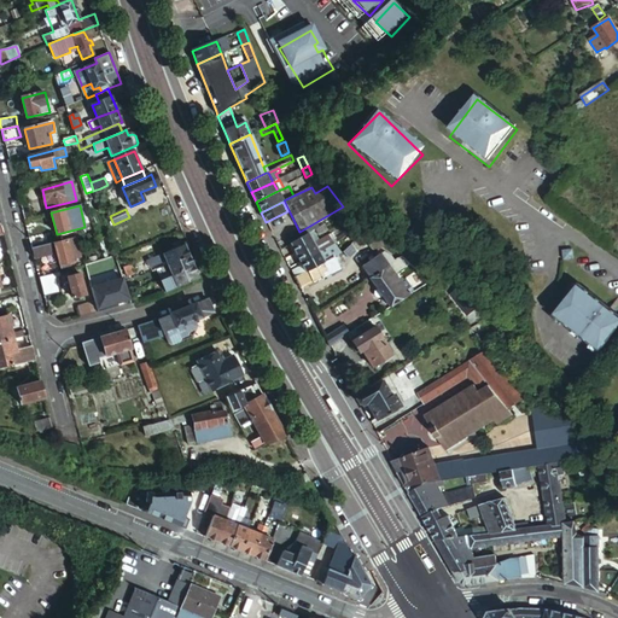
[(378,250),(386,243),(372,226),(365,233),(343,252),(349,260),(367,243),(375,252),(378,250)]
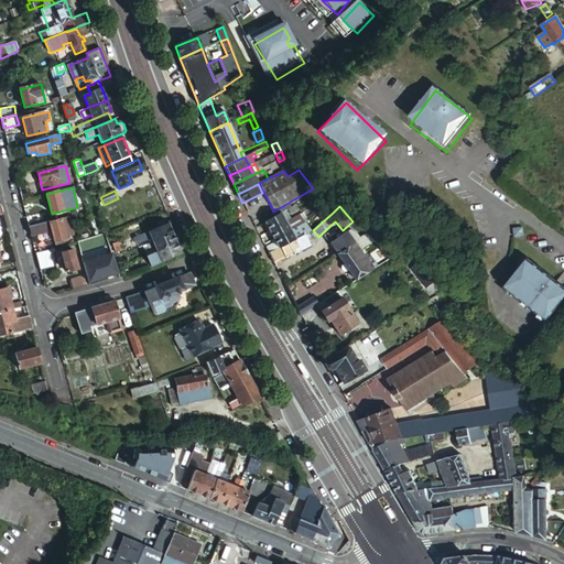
[(285,210),(281,213),(285,223),(290,220),(285,210)]
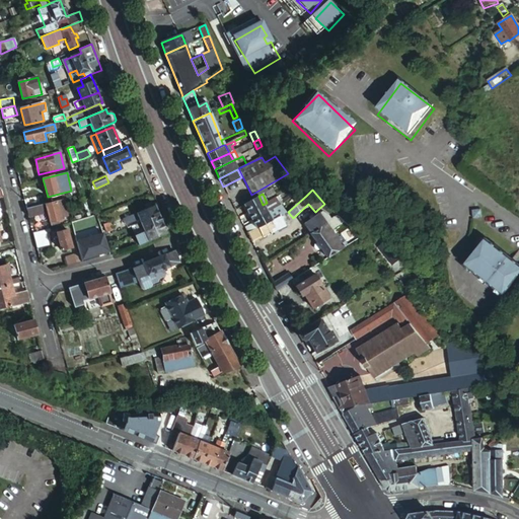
[(243,205),(247,213),(263,205),(258,196),(243,205)]
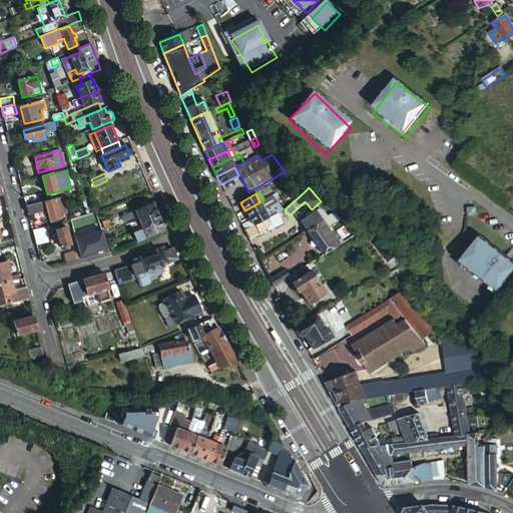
[(24,197),(26,205),(41,202),(39,194),(24,197)]
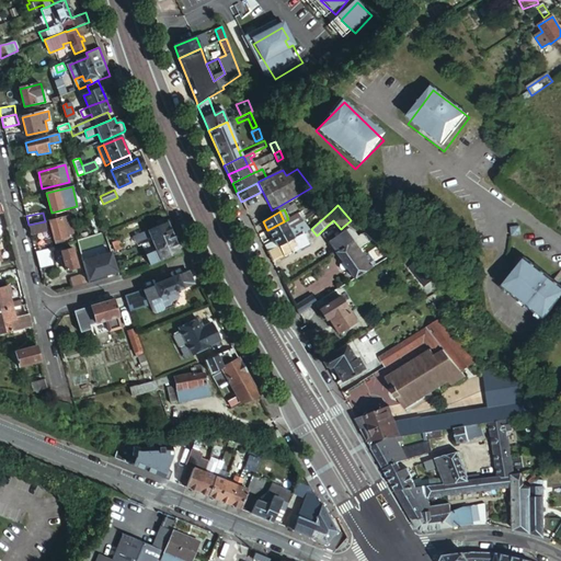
[(267,230),(272,239),(301,222),(297,215),(288,219),(284,221),(267,230)]
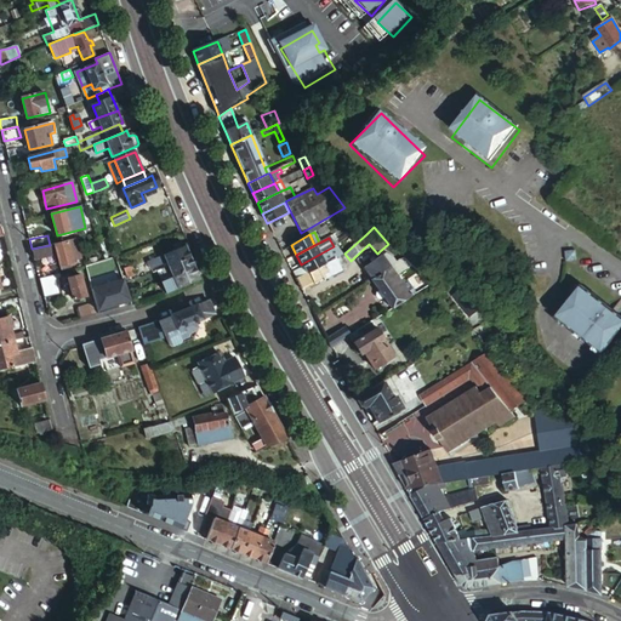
[(75,239),(32,250),(34,261),(57,255),(60,267),(74,263),(73,261),(80,258),(75,239)]
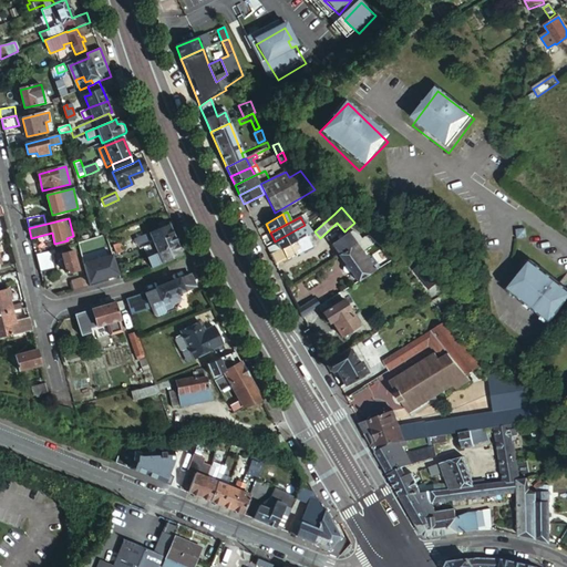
[(279,249),(306,236),(312,234),(315,232),(309,223),(305,225),(275,241),(276,244),(279,249)]
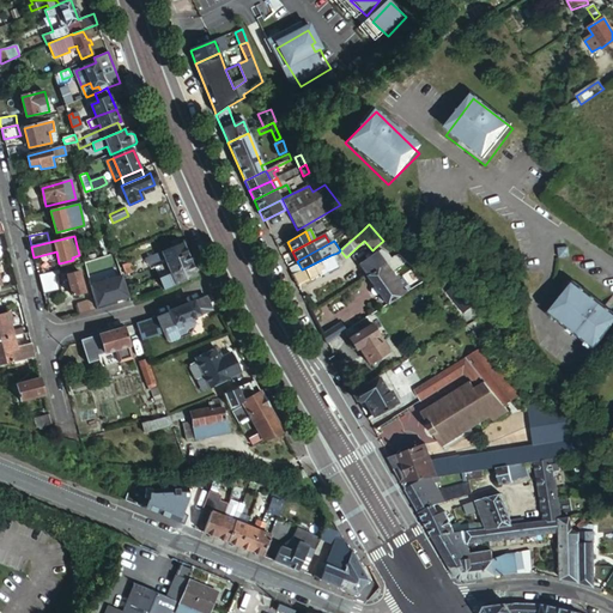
[(377,253),(384,265),(398,255),(383,241),(375,248),(377,253)]
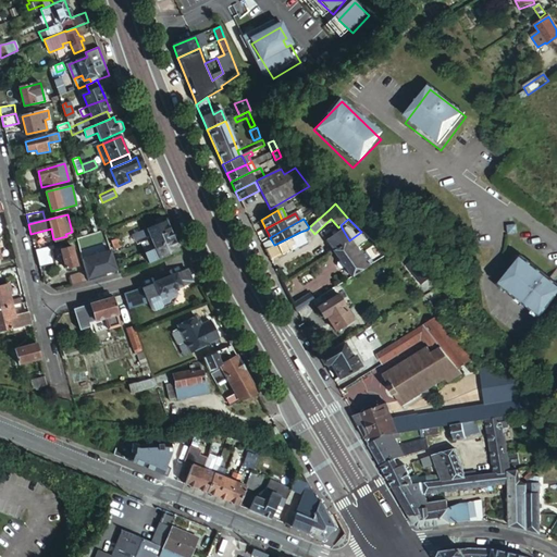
[(170,231),(165,220),(136,233),(133,234),(136,242),(149,235),(150,238),(170,231)]
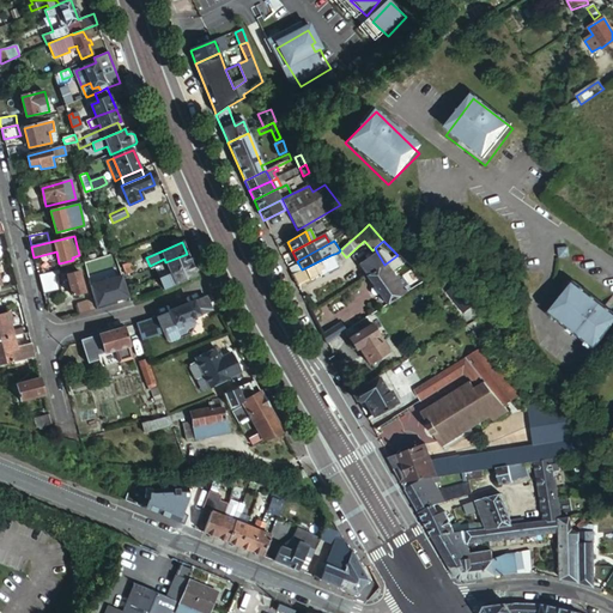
[(562,258),(558,247),(548,249),(551,260),(562,258)]
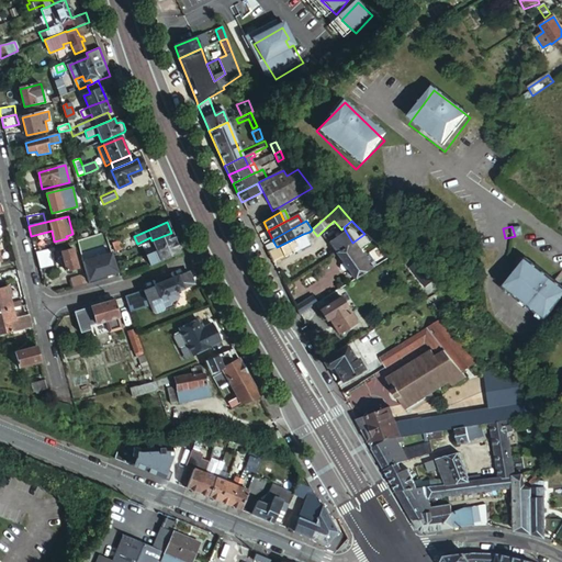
[(336,254),(352,243),(346,232),(329,243),(335,250),(329,254),(330,257),(336,254)]
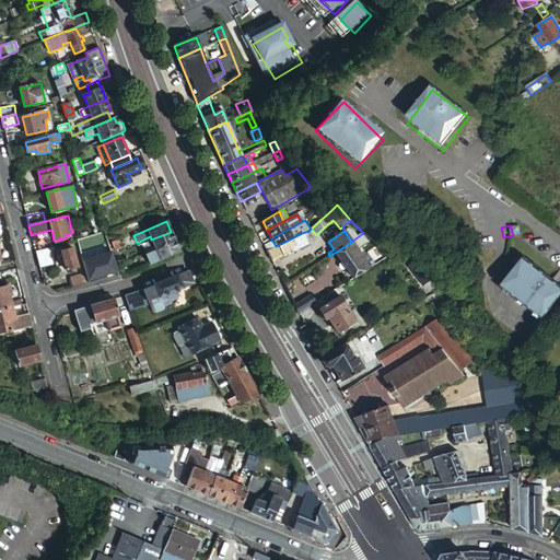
[(155,248),(175,241),(171,232),(151,240),(146,243),(148,248),(154,246),(155,248)]
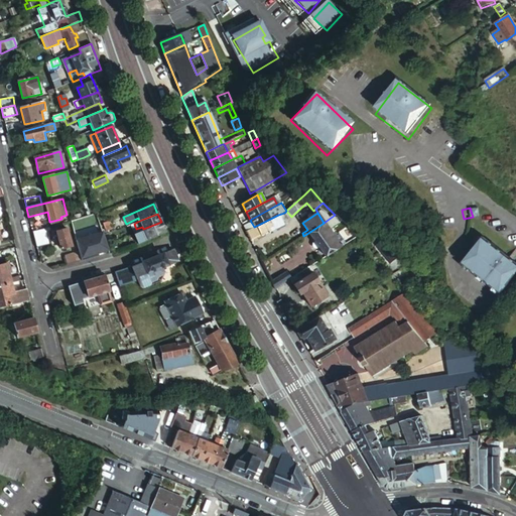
[(254,227),(245,232),(249,241),(260,237),(283,225),(278,215),(254,227)]
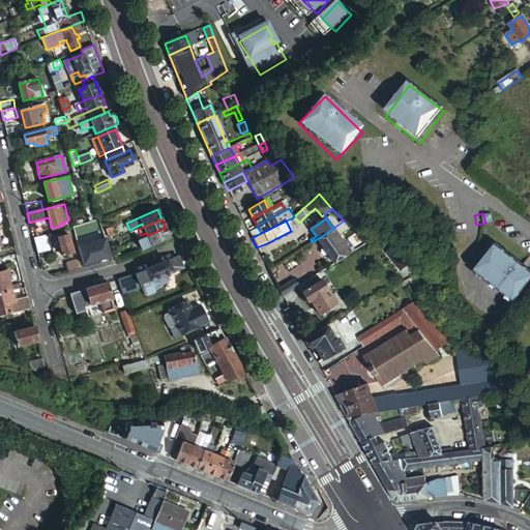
[(113,228),(107,230),(109,238),(115,236),(113,228)]
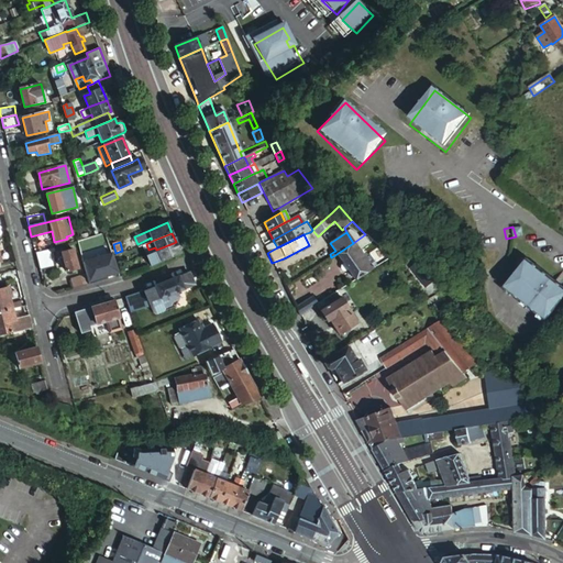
[(180,253),(176,242),(156,250),(146,254),(151,266),(180,253)]
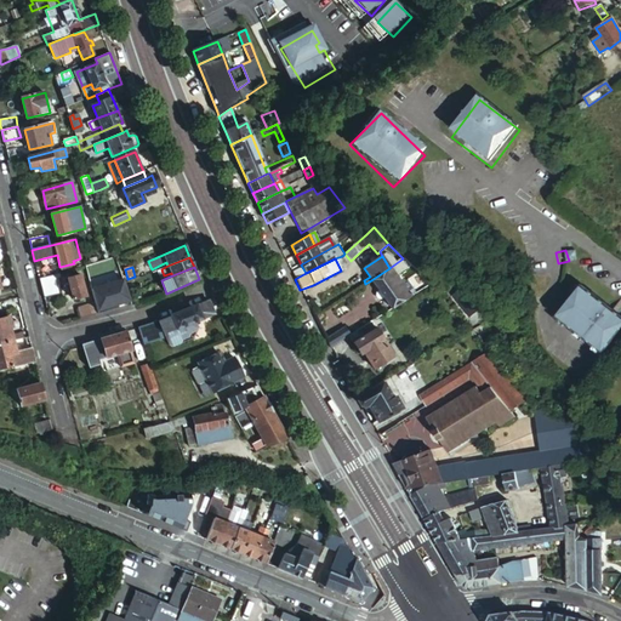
[(291,273),(295,279),(306,273),(302,267),(291,273)]
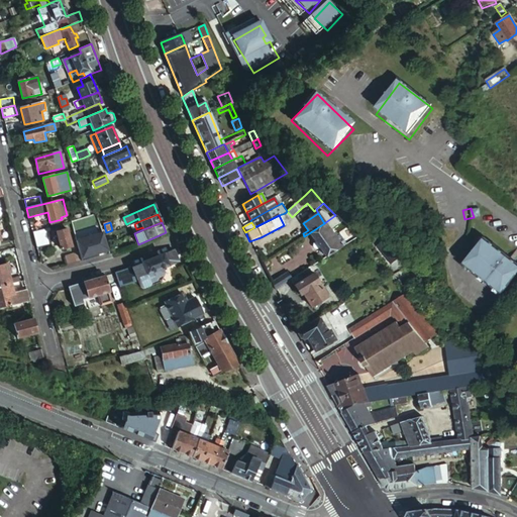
[(326,257),(341,247),(324,223),(309,233),(326,257)]
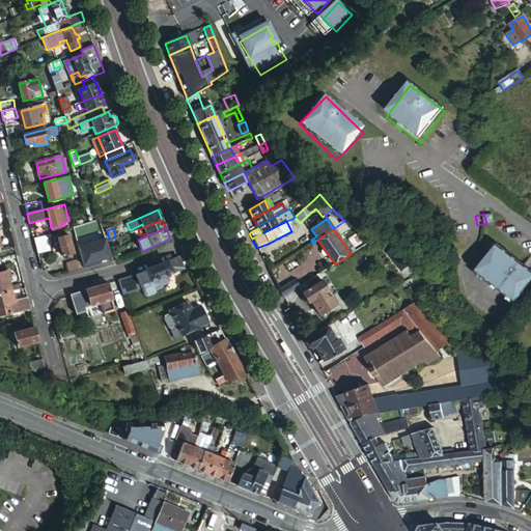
[(48,234),(33,239),(37,255),(51,251),(48,234)]
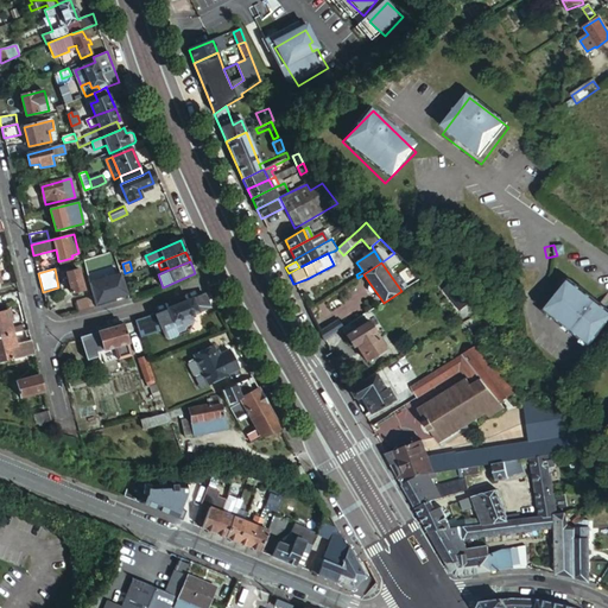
[(89,280),(97,304),(130,292),(121,268),(89,280)]
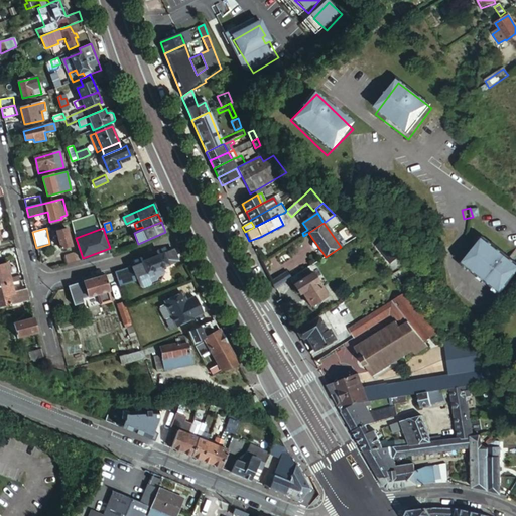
[(68,229),(56,232),(60,248),(72,246),(68,229)]
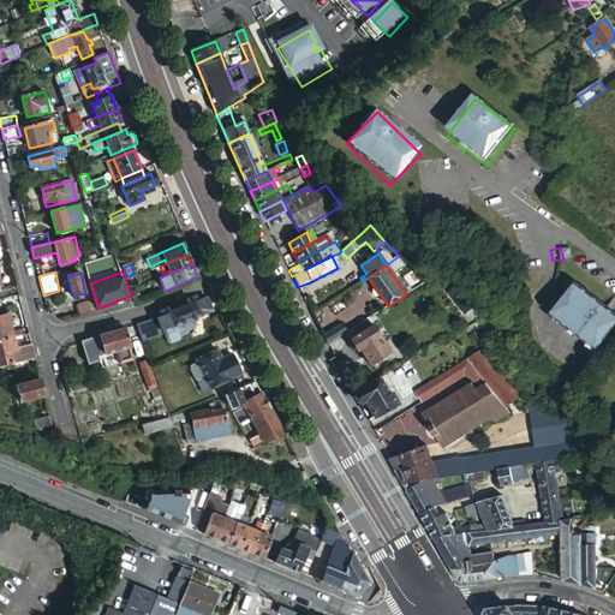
[(416,288),(425,282),(423,276),(412,284),(416,288)]
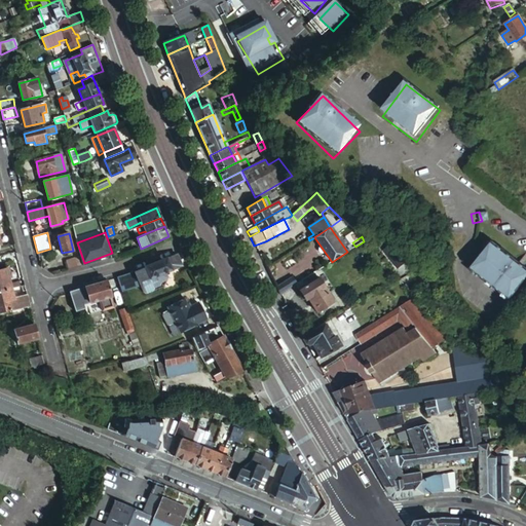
[(525,279),(525,269),(490,243),(471,269),(512,299),(525,279)]
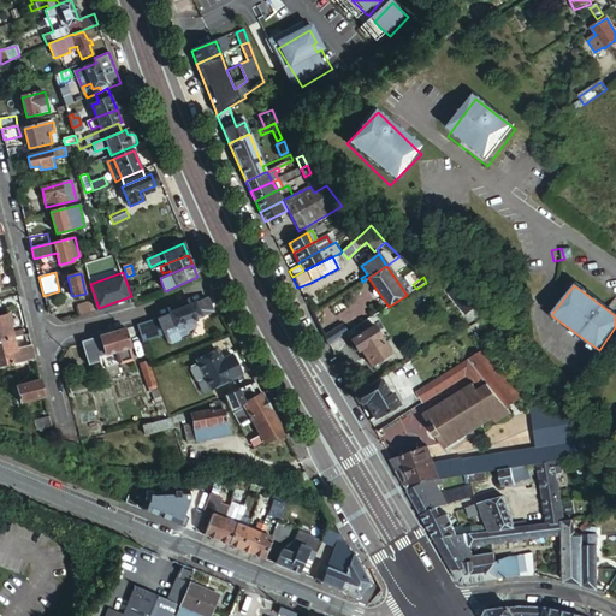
[(475,307),(457,286),(446,295),(466,315),(475,307)]
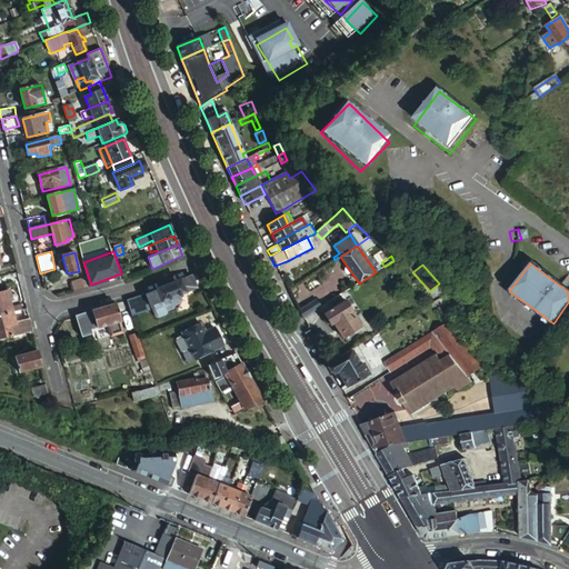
[(143,295),(126,301),(130,313),(143,309),(156,305),(176,296),(192,289),(188,277),(143,295)]
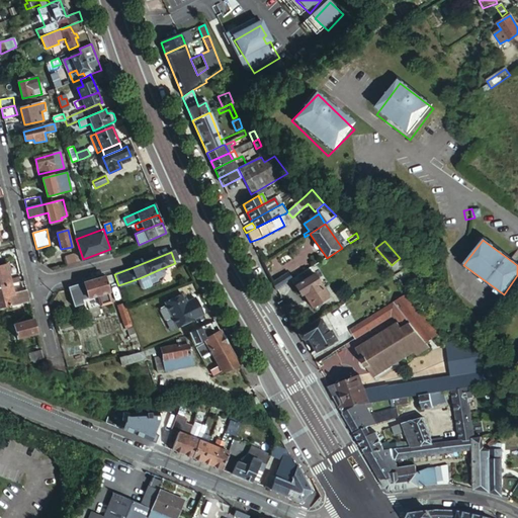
[(67,258),(69,266),(82,262),(80,255),(67,258)]
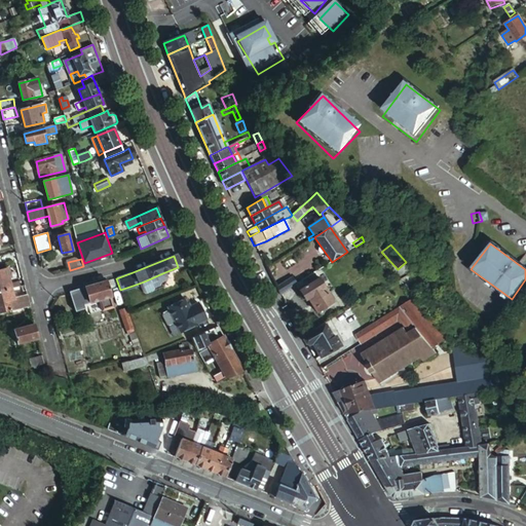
[(0,292),(12,289),(9,277),(11,276),(9,268),(0,270),(0,292)]
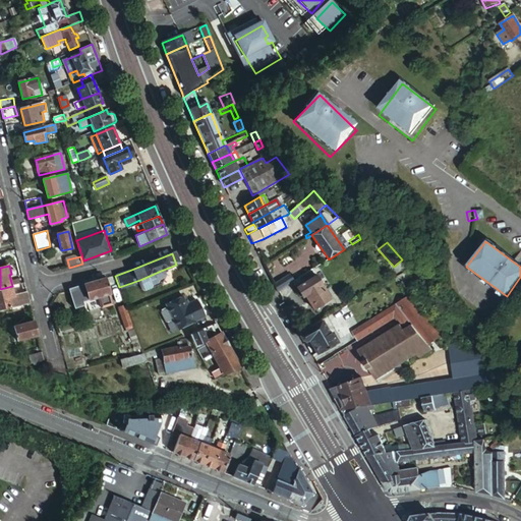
[(322,304),(329,299),(330,299),(311,270),(293,282),(292,283),(295,289),(294,292),(297,297),(300,297),(301,298),(304,296),(312,310),(322,304)]
